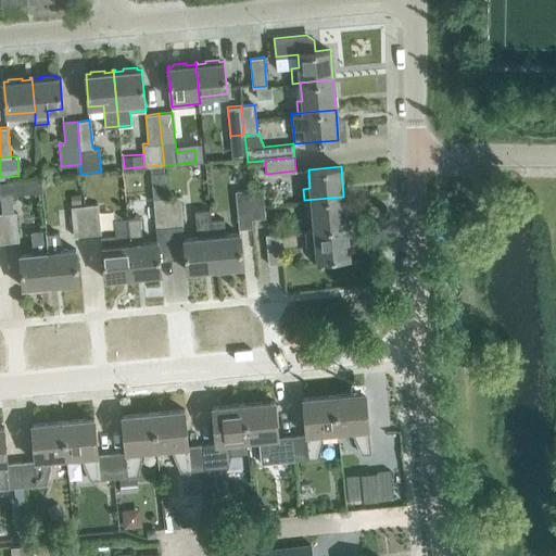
[(169,226),(166,197),(167,197),(164,172),(151,174),(156,227),(169,226)]
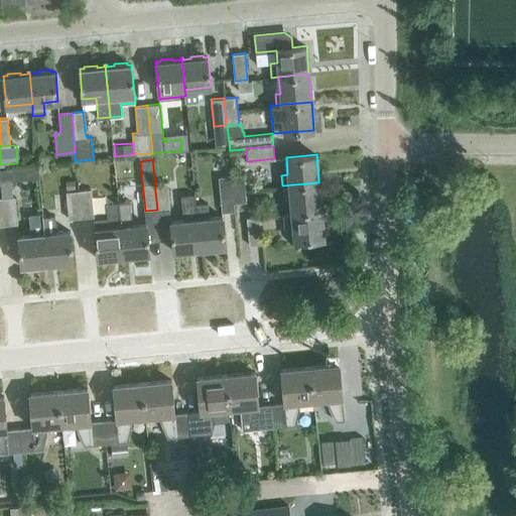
[(246,202),(243,174),(231,175),(234,203),(246,202)]
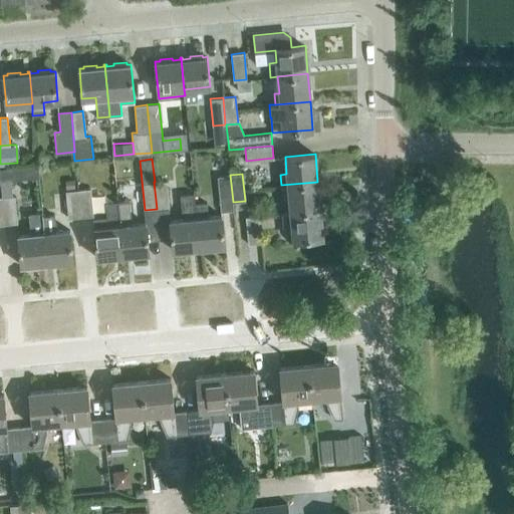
[(233,202),(230,175),(218,176),(220,203),(233,202)]
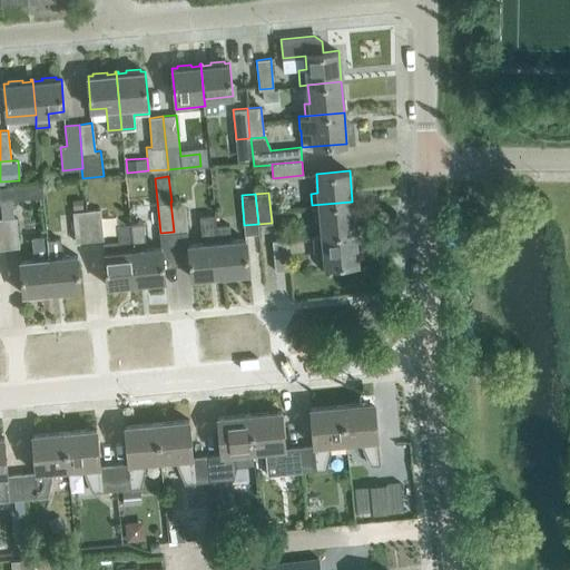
[(16,217),(15,217),(12,195),(0,195),(0,197),(2,218),(6,248),(19,247),(16,217)]
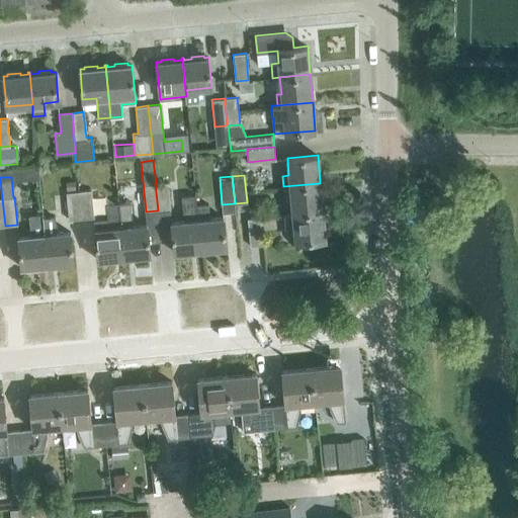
[(67,189),(76,188),(75,180),(66,181),(67,189)]
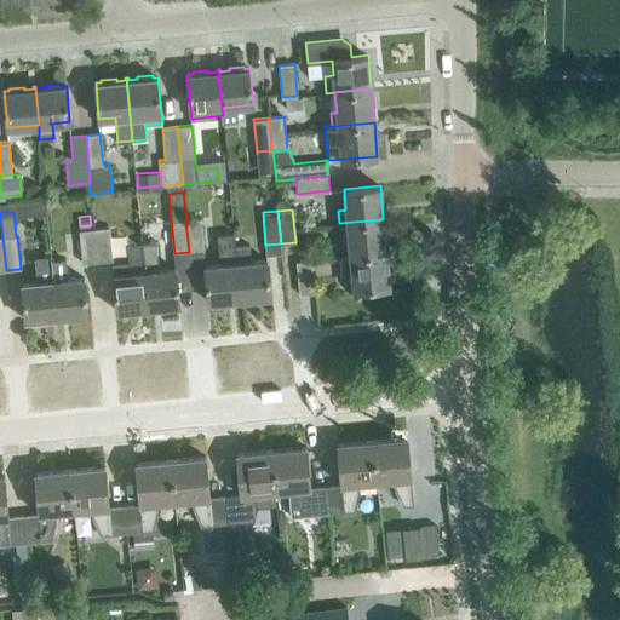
[(201,218),(187,219),(185,219),(189,252),(204,251),(201,218)]
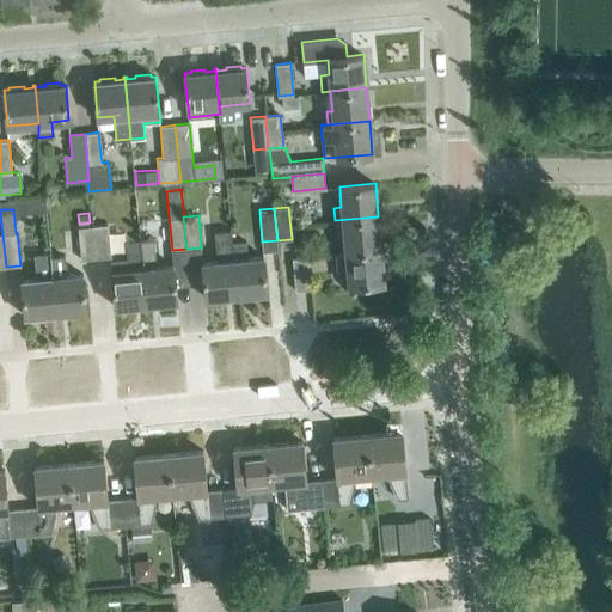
[(381,249),(378,216),(335,220),(335,221),(338,221),(338,233),(343,233),(346,252),(381,249)]
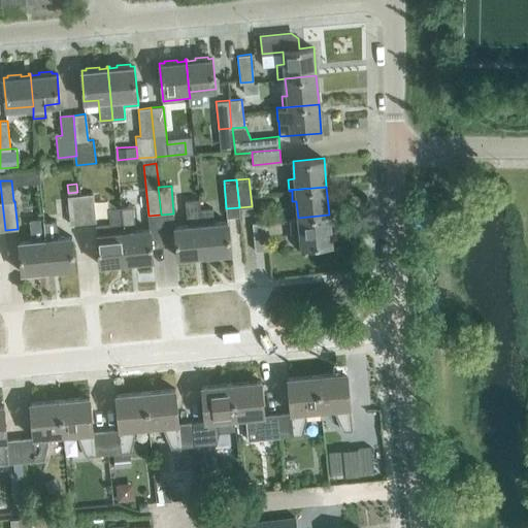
[(93,193),(80,195),(83,222),(96,221),(93,193)]
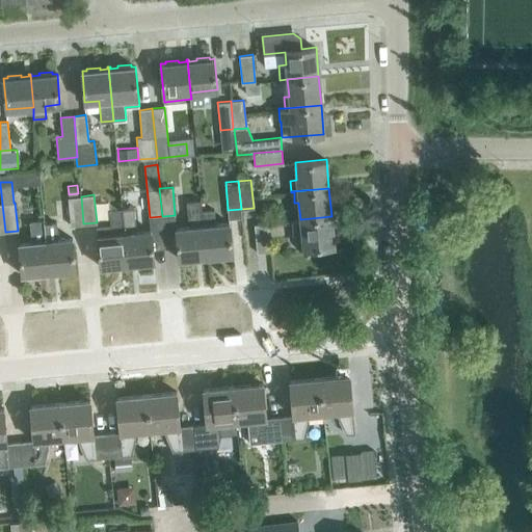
[(83,223),(81,196),(68,197),(71,225),(83,223)]
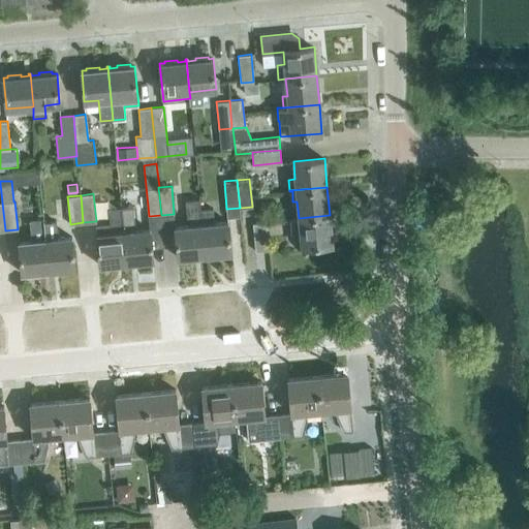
[(200,210),(199,199),(186,201),(188,225),(175,226),(178,257),(205,254),(200,210)]
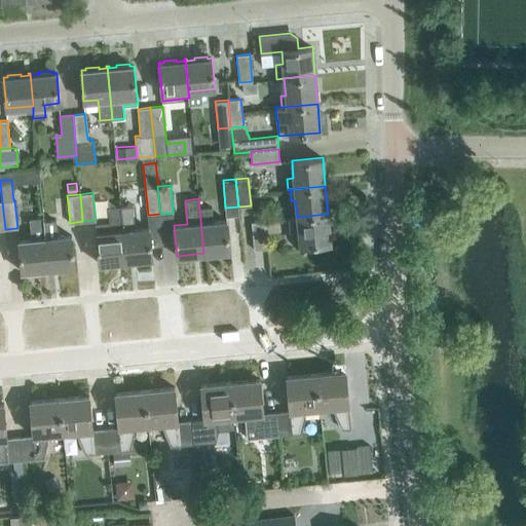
[(149,227),(135,229),(133,204),(120,205),(125,261),(152,258),(149,227)]
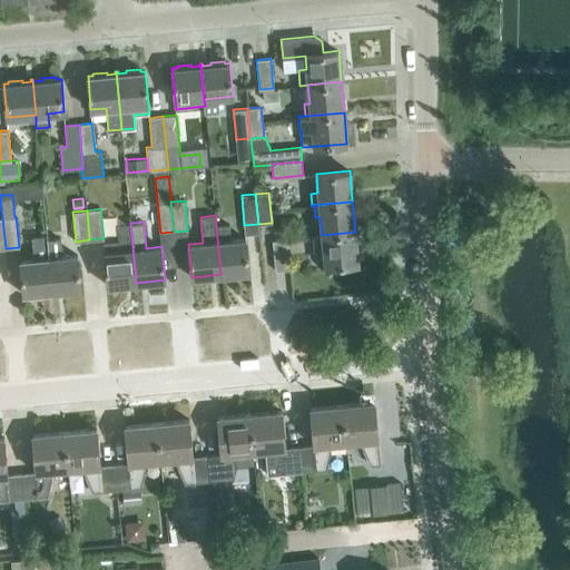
[(136,283),(130,223),(117,224),(119,241),(104,242),(107,285),(136,283)]
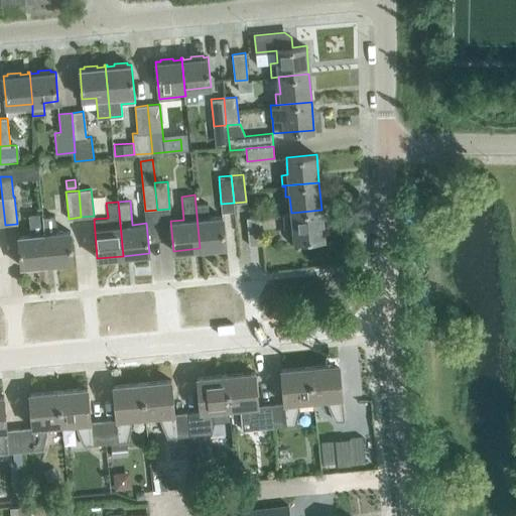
[(223,216),(209,217),(208,204),(196,205),(200,248),(226,246),(223,216)]
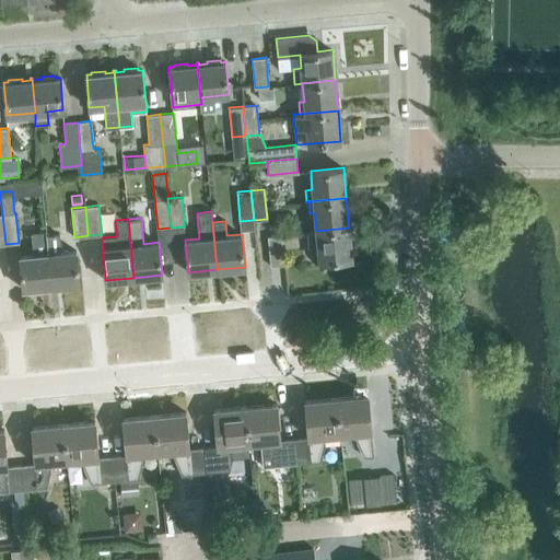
[(351,258),(349,228),(316,231),(316,232),(307,232),(308,246),(317,245),(319,261),(351,258)]
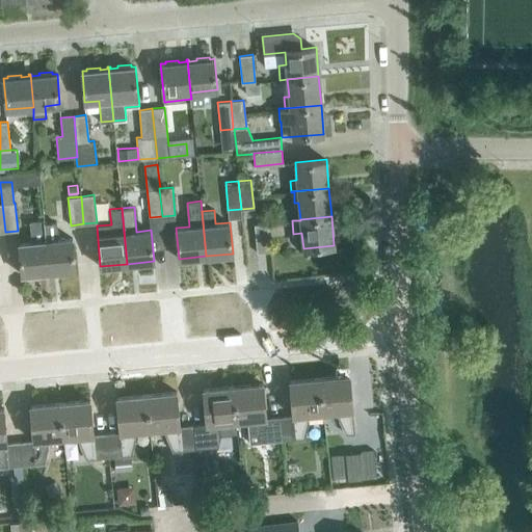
[(49,271),(44,223),(44,219),(30,221),(32,241),(19,243),(22,274),(49,271)]
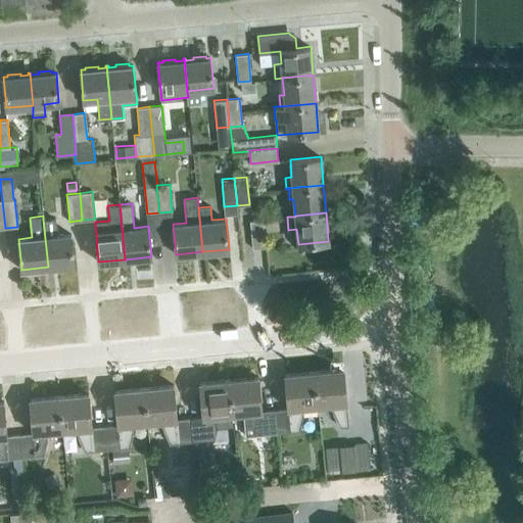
[(72,234),(57,235),(55,219),(43,220),(48,267),(75,265),(72,234)]
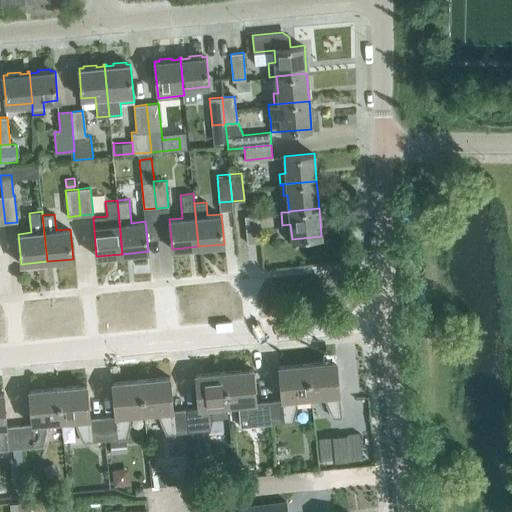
[(247,243),(260,241),(257,215),(245,216),(247,243)]
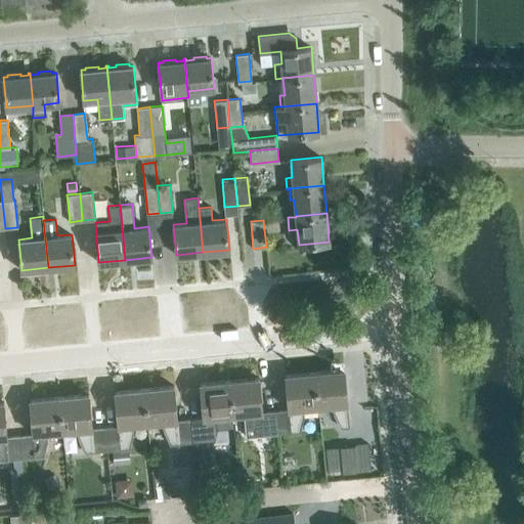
[(344,368),(314,372),(318,406),(334,404),(335,410),(342,427),(349,426),(344,368)]
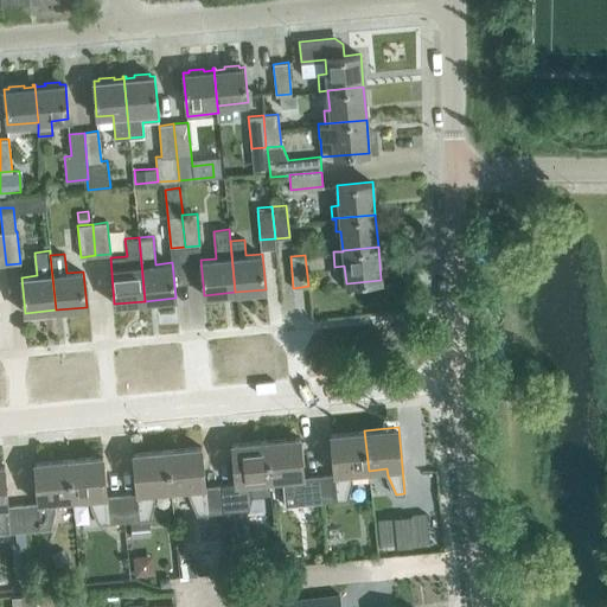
[(369,471),(364,430),(331,434),(334,474),(319,475),(321,502),(347,499),(352,479),(351,472),(369,471)]
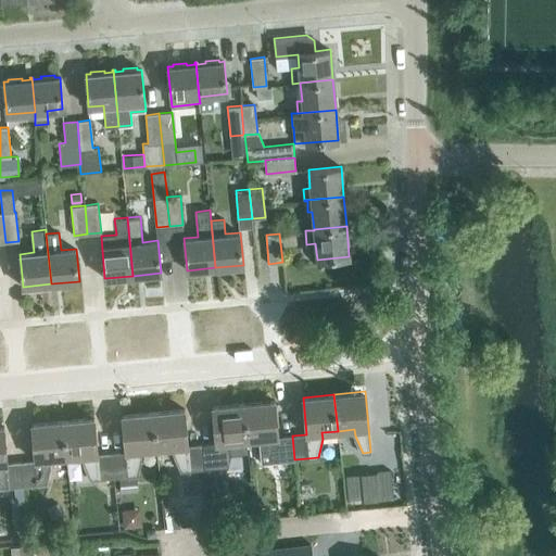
[(278,437),(275,400),(243,403),(247,440),(264,438),(265,444),(273,462),(294,459),(292,436),(278,437)]
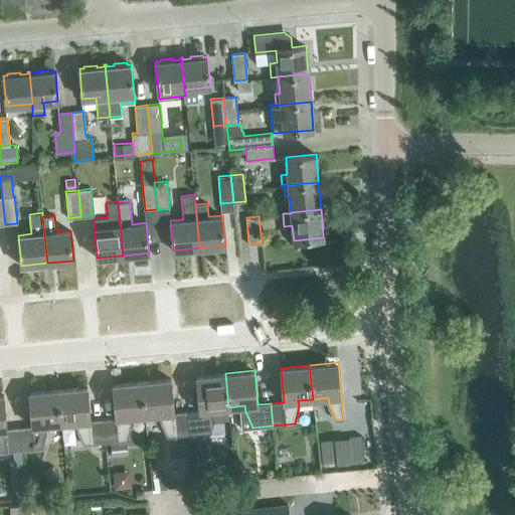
[(228,407),(225,373),(196,376),(200,410),(187,411),(189,434),(211,432),(215,414),(214,408),(228,407)]
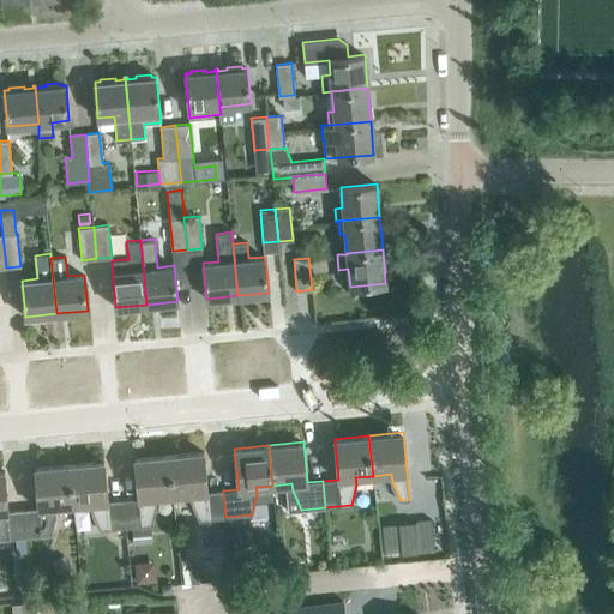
[(226,517),(223,491),(208,492),(204,451),(169,455),(174,495),(192,493),(192,500),(200,519),(204,519),(206,536),(227,534),(226,517)]
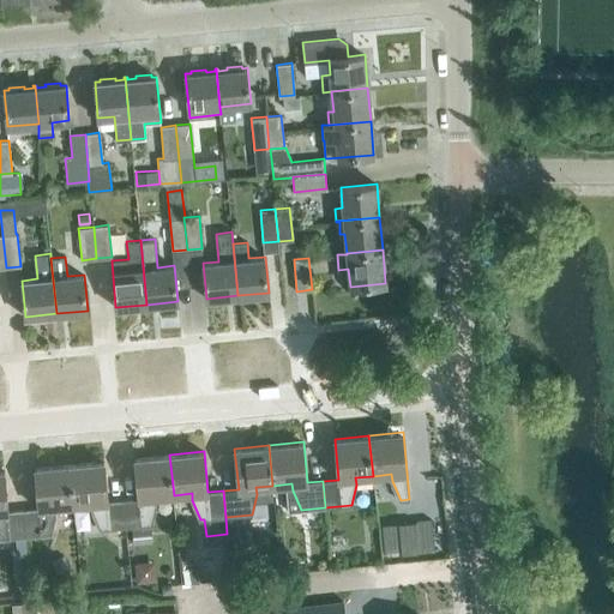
[(174,495),(169,455),(134,458),(139,499),(124,500),(126,527),(151,524),(156,504),(156,497),(174,495)]
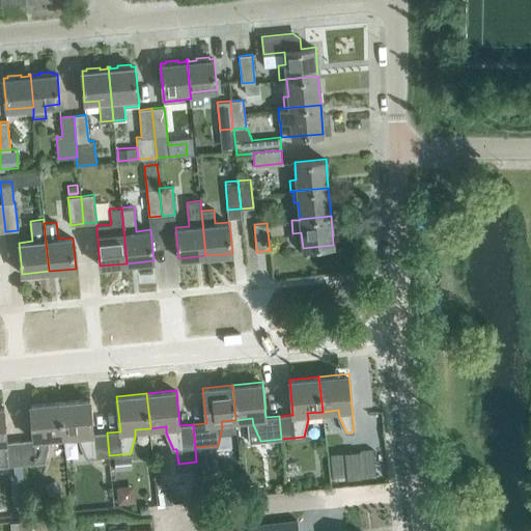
[(89,398),(60,401),(63,437),(79,435),(80,441),(87,457),(109,455),(107,432),(93,434),(89,398)]
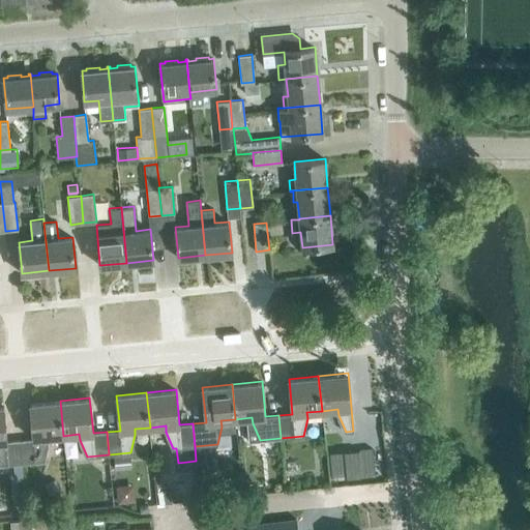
[(63,436),(60,401),(30,404),(33,439),(21,440),(23,463),(45,461),(49,443),(48,437),(63,436)]
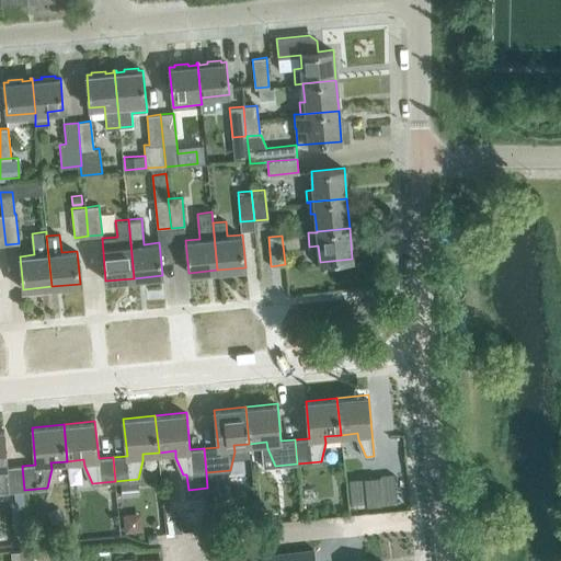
[(3,430),(0,430),(0,490),(1,492),(24,490),(22,466),(8,467),(3,430)]
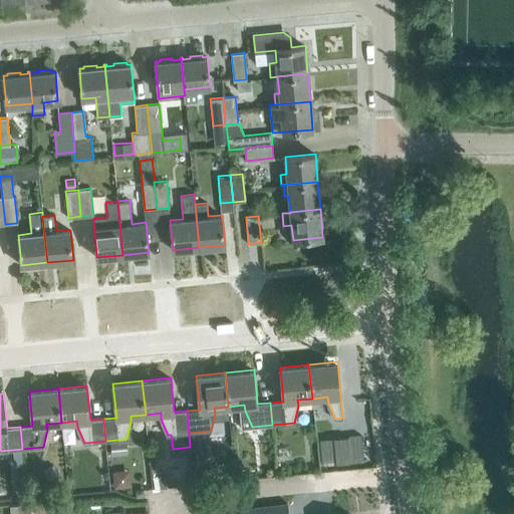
[(360,435),(347,436),(350,462),(363,460),(360,435)]
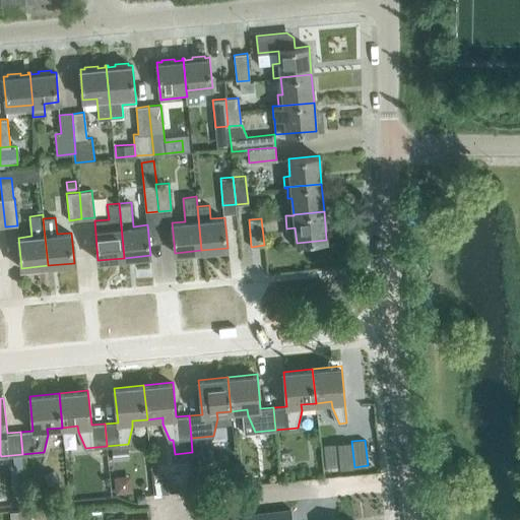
[(112,446),(113,459),(129,458),(128,445),(112,446)]
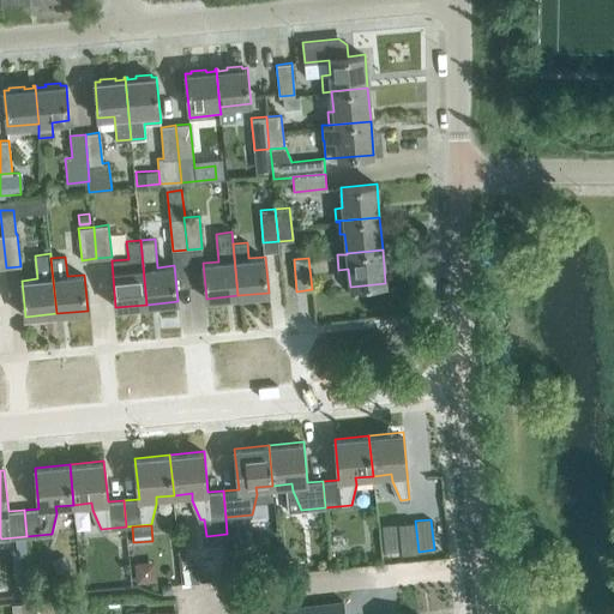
[(139,559),(140,579),(161,578),(160,559),(139,559)]
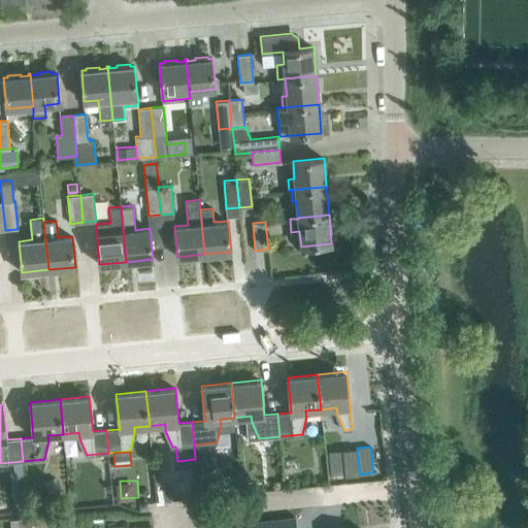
[(70,524),(69,514),(53,515),(54,525),(70,524)]
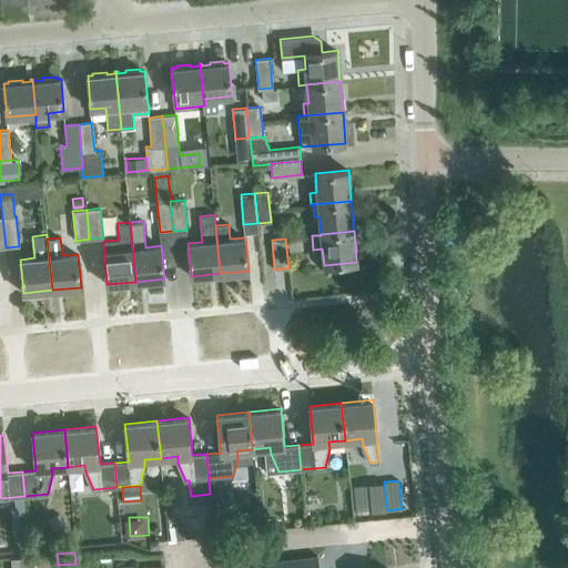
[(58,565),(57,554),(39,556),(40,567),(58,565)]
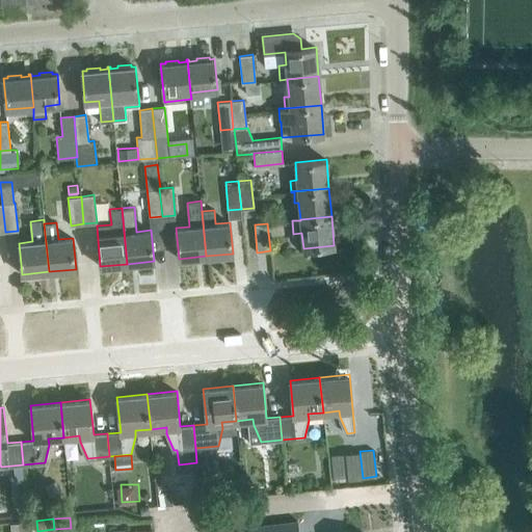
[(295,531),(294,521),(247,527),(248,531),(295,531)]
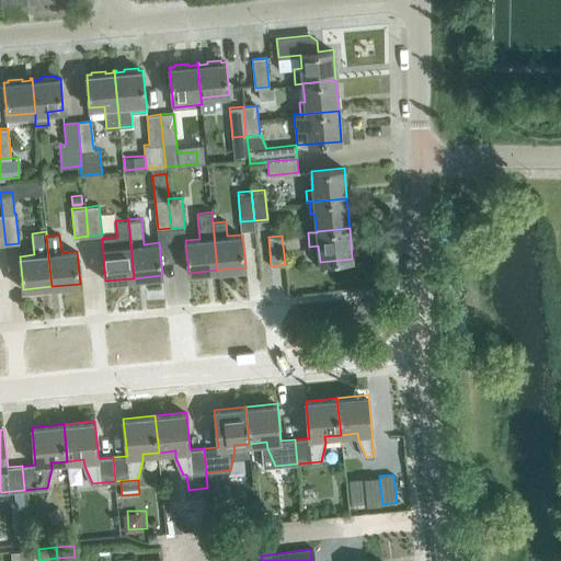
[(18,550),(12,551),(13,560),(30,560),(29,550),(18,550)]
